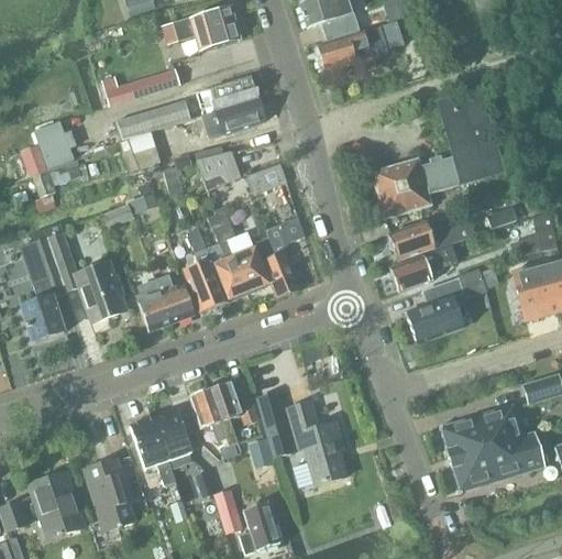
[(125,0),(130,11),(155,3),(154,0),(125,0)]
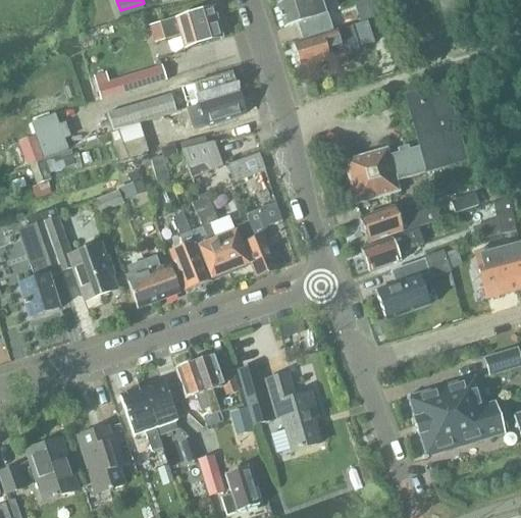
[(284,0),(278,2),(285,24),(298,20),(303,37),(332,28),(322,0),(284,0)]
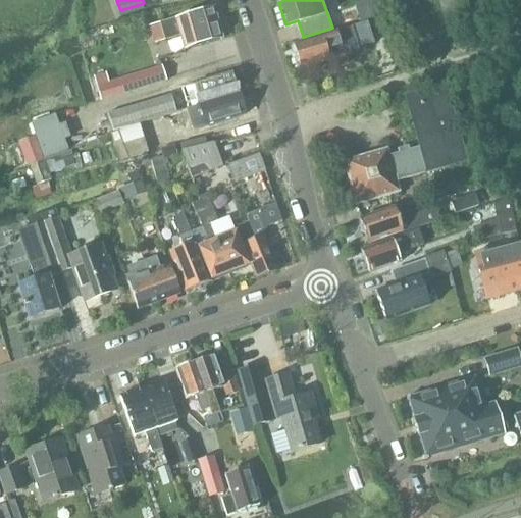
[(361,16),(378,11),(375,0),(356,0),(361,16)]
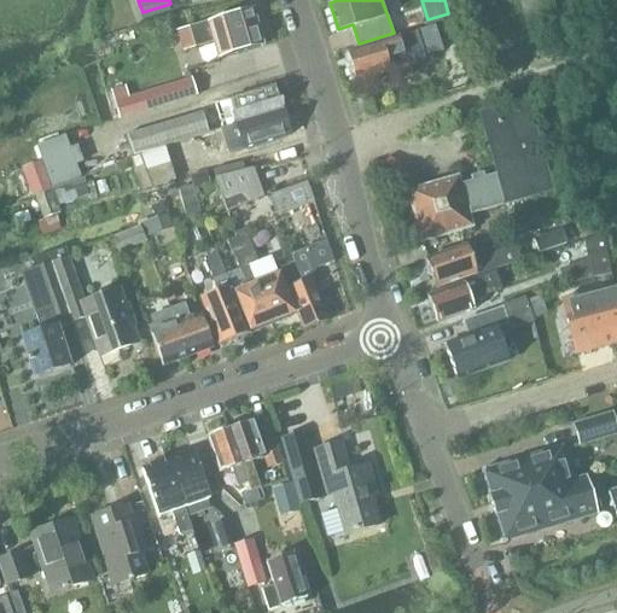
[(182,47),(196,44),(196,45),(214,39),(219,56),(265,42),(254,5),(190,24),(187,17),(175,21),(182,47)]
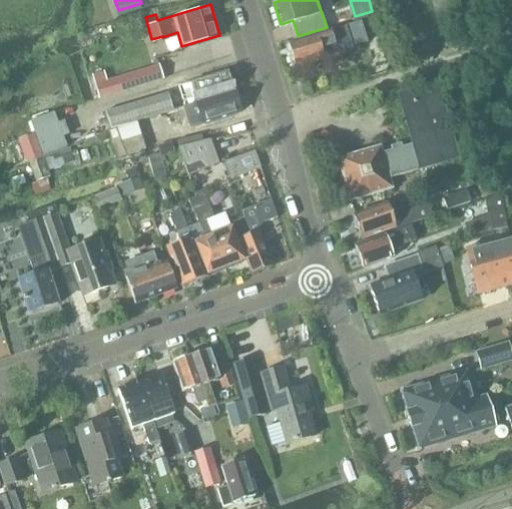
[(361,18),(346,23),(346,24),(351,38),(352,44),(368,39),(361,18)]
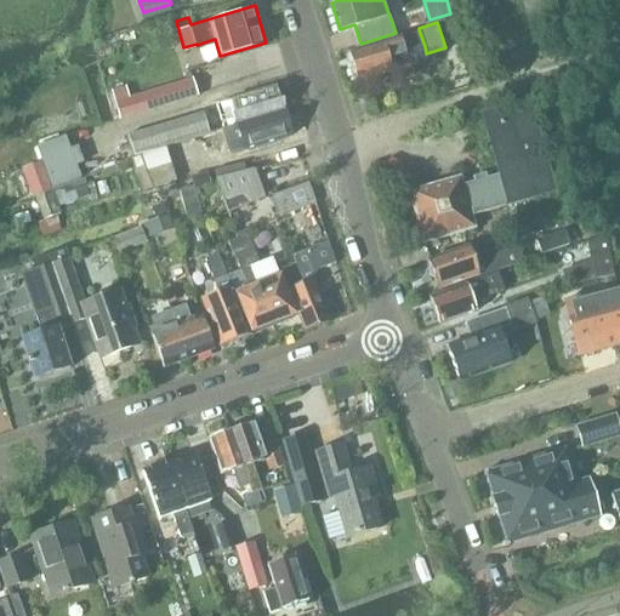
[(419,29),(348,50),(353,63),(351,67),(353,73),(357,75),(357,78),(392,68),(388,57),(425,46),(419,29)]
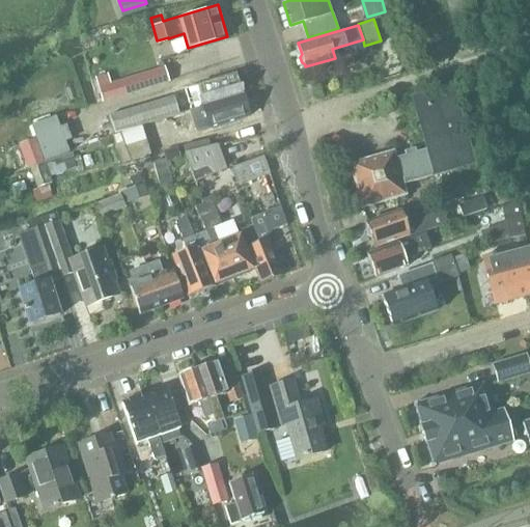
[(91,72),(94,82),(93,83),(99,101),(169,79),(165,65),(108,83),(103,67),(91,72)]
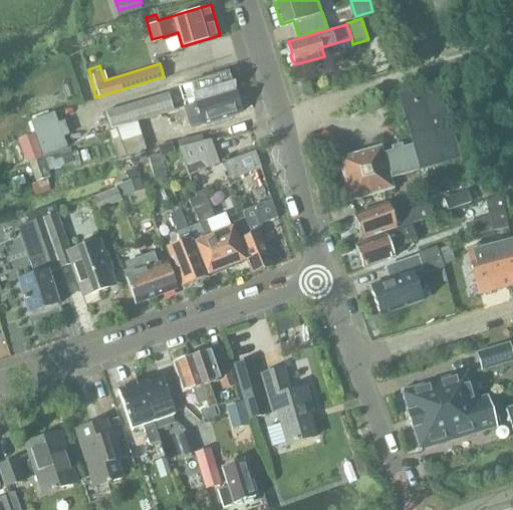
[(185,104),(192,102),(235,88),(229,69),(199,78),(202,90),(182,96),(185,104)]
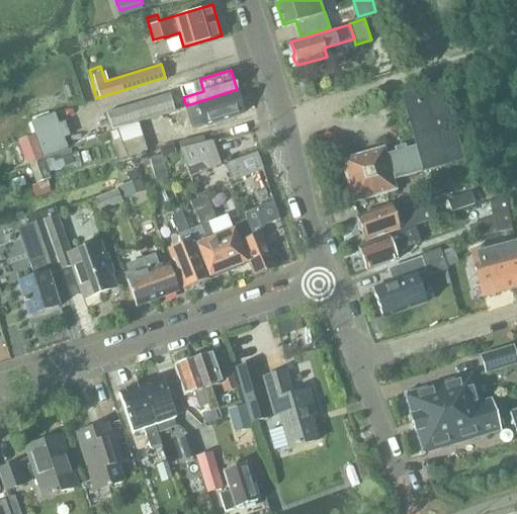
[(385,148),(384,145),(341,157),(353,200),(397,187),(394,177),(463,157),(442,81),(403,92),(417,144),(406,147),(405,143),(385,148)]
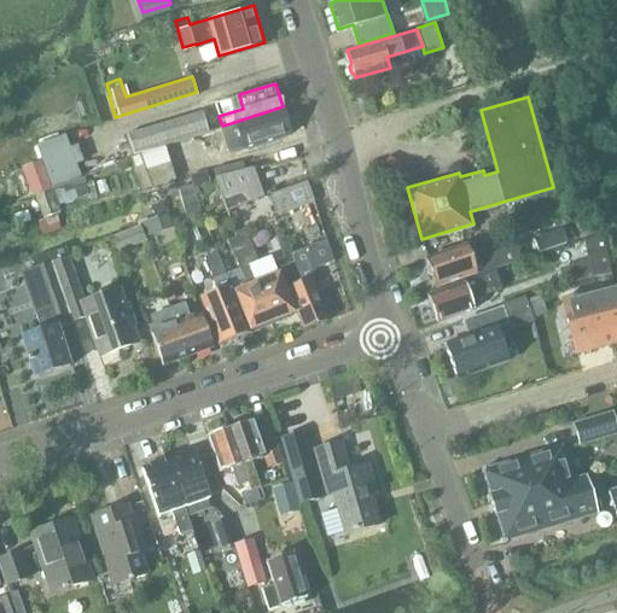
[(283,106),(231,123),(233,132),(249,127),(252,141),(290,130),(283,106)]
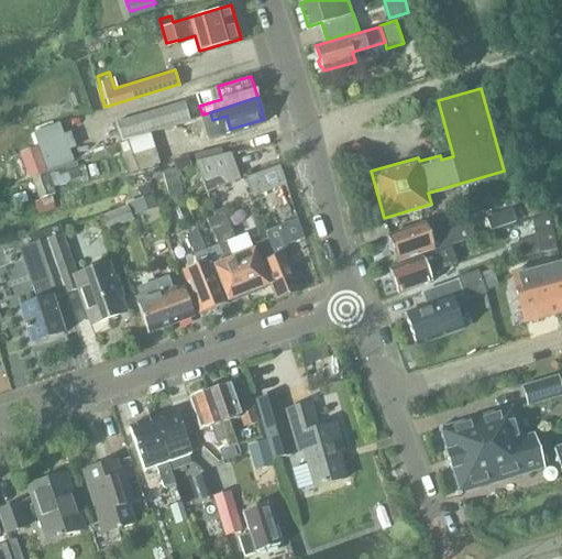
[(117,120),(122,139),(190,118),(185,100),(117,120)]
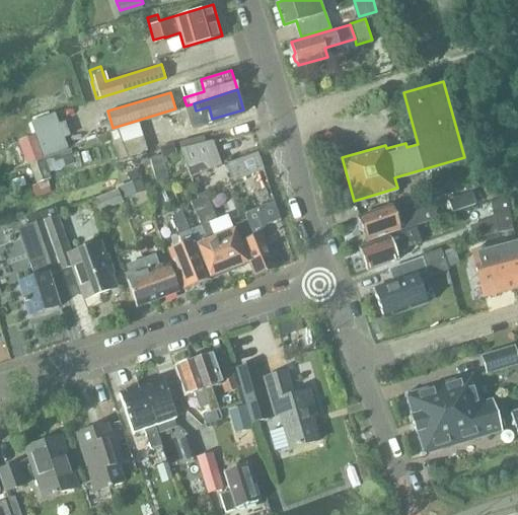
[(57,112),(31,120),(35,131),(45,156),(69,148),(66,137),(74,134),(69,121),(61,123),(57,112)]
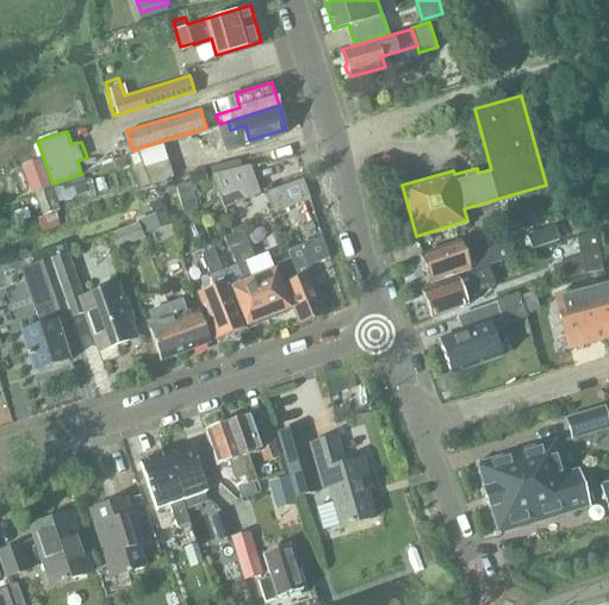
[(130,151),(143,185),(174,174),(165,141),(130,151)]
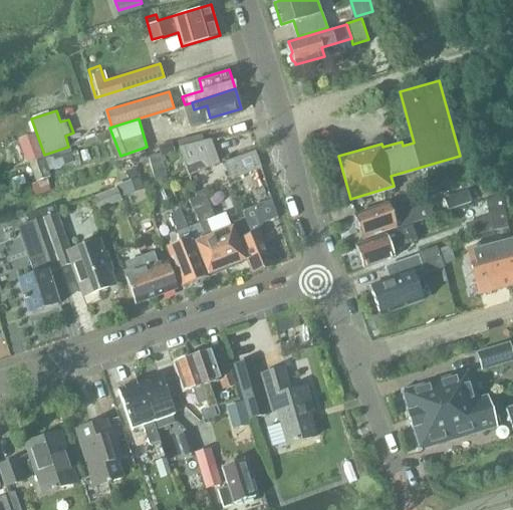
[(19,136),(27,160),(29,159),(37,179),(50,174),(48,168),(44,155),(35,130),(19,136)]
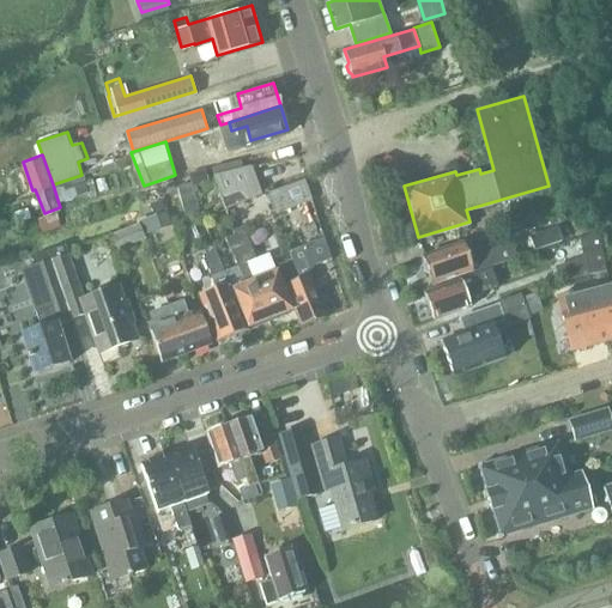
[(242,166),(220,172),(218,172),(224,195),(234,193),(248,195),(261,190),(252,166),(242,166)]
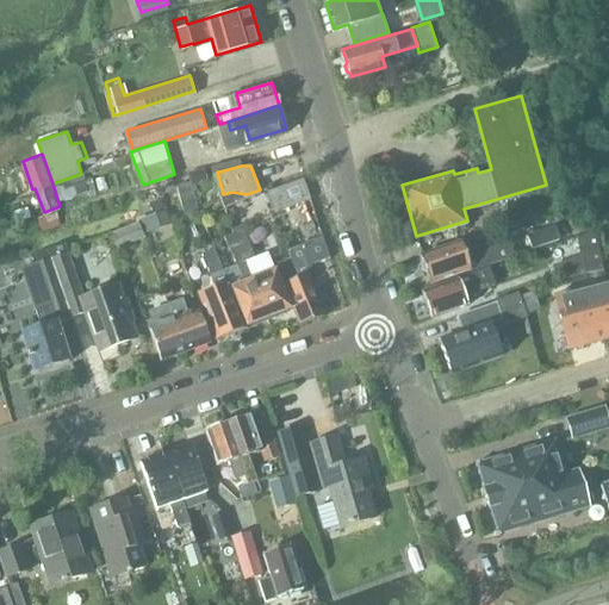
[(81,174),(53,184),(57,199),(87,188),(81,174)]
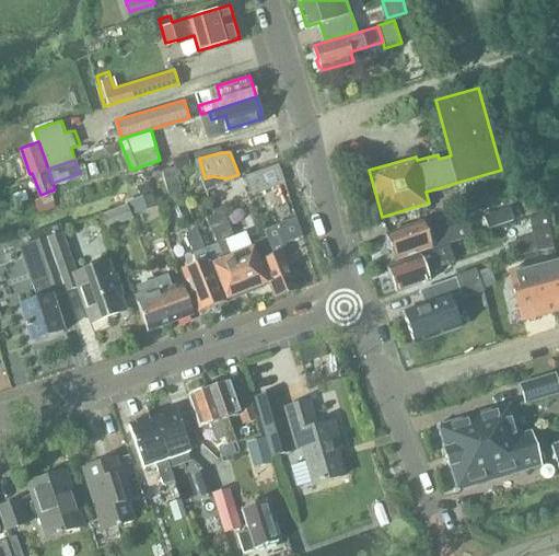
[(162,169),(171,195),(183,192),(172,165),(162,169)]
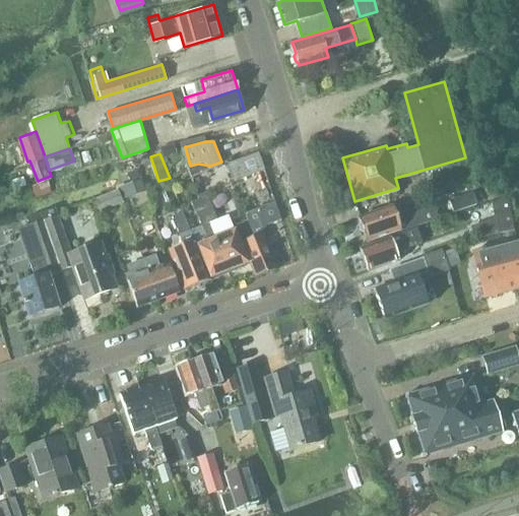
[(137,169),(127,172),(131,181),(140,177),(137,169)]
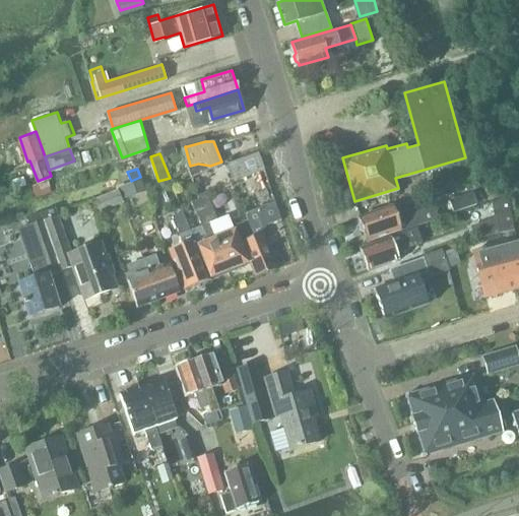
[(123,181),(116,184),(117,186),(118,188),(119,187),(123,196),(145,189),(140,177),(131,181),(124,183),(123,182),(123,181)]
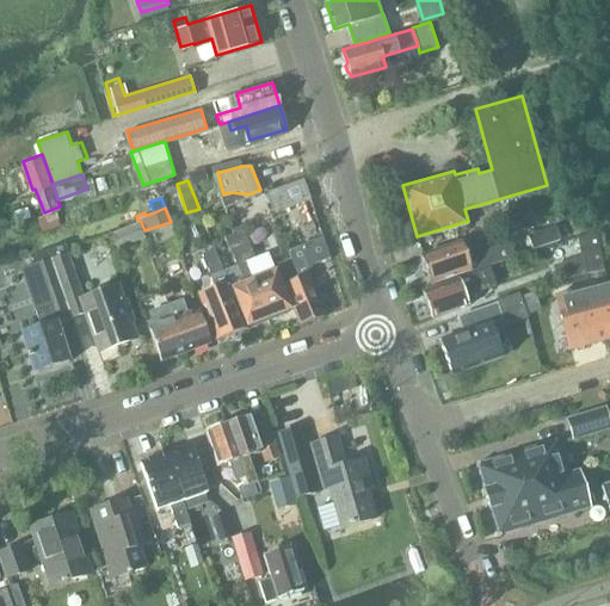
[(235,232),(240,243),(240,242),(246,260),(267,315),(289,307),(276,271),(263,276),(239,214),(229,217),(235,232)]
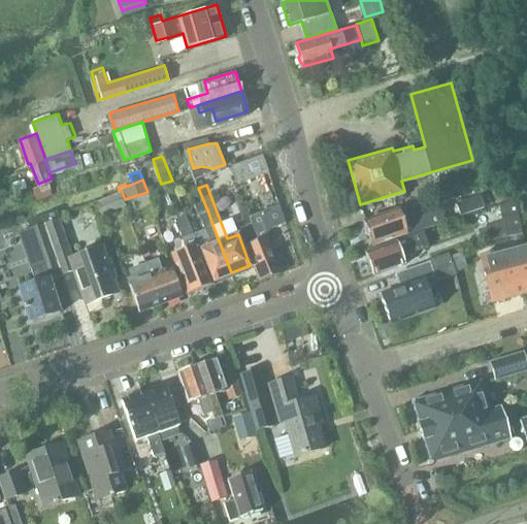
[(97,200),(102,213),(126,202),(121,190),(120,191),(97,200)]
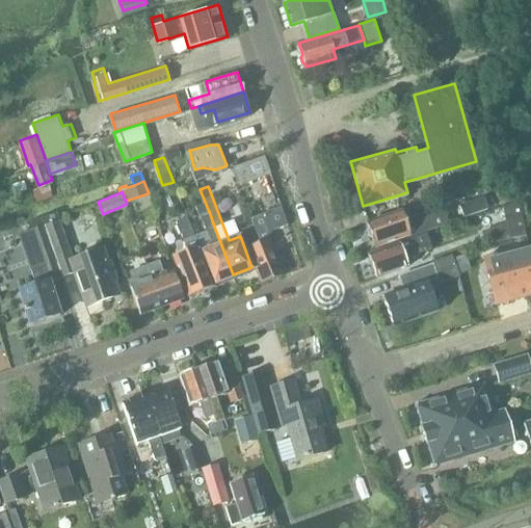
[(483,195),(460,204),(465,215),(487,207),(483,195)]
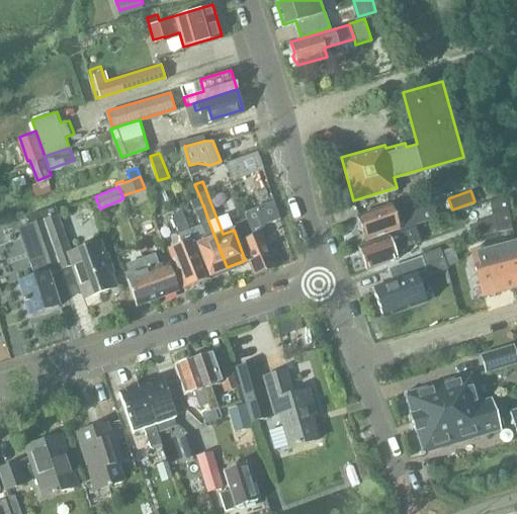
[(491,197),(496,230),(512,228),(508,194),(491,197)]
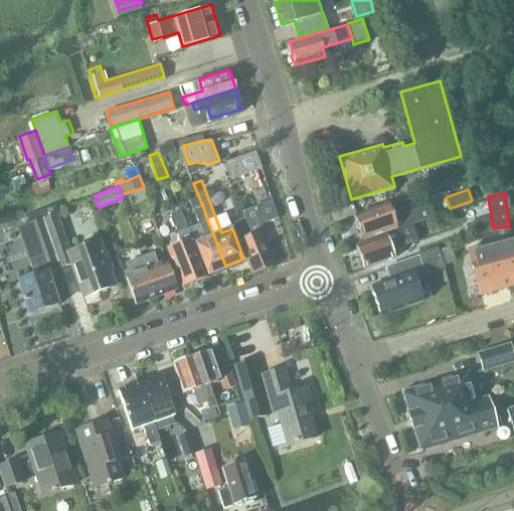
[(198,195),(189,198),(193,208),(194,207),(202,205),(198,195)]
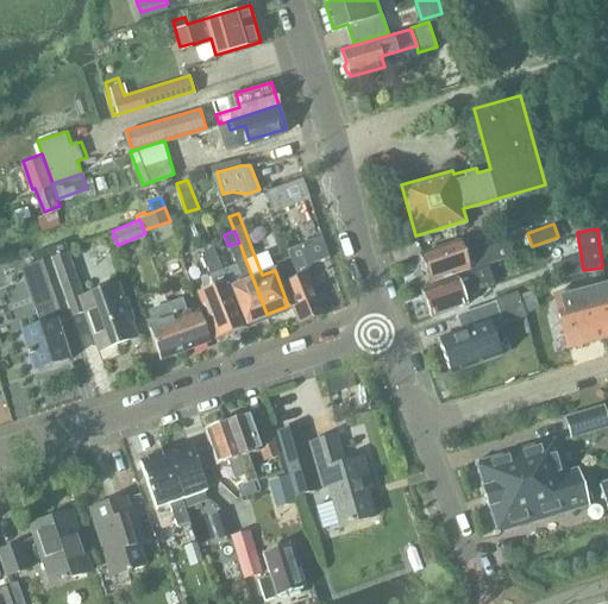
[(292,258),(287,259),(276,264),(283,282),(299,322),(325,312),(308,271),(313,262),(328,256),(320,233),(287,245),(292,258)]
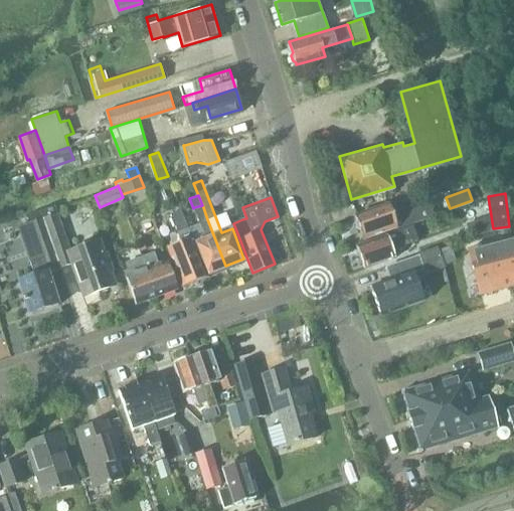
[(357,216),(355,219),(357,225),(360,227),(364,237),(396,226),(415,219),(416,221),(436,214),(431,200),(391,213),(387,203),(356,213),(357,216)]
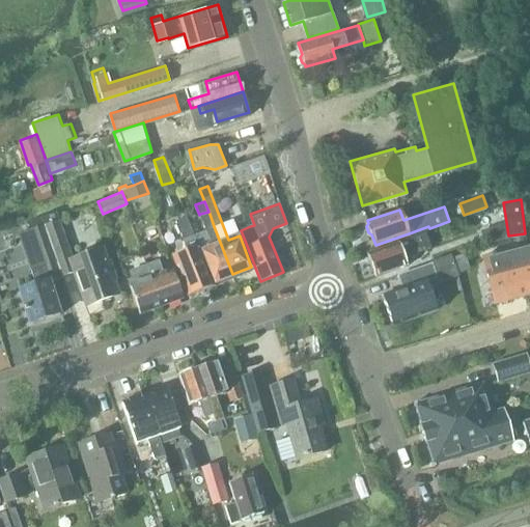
[(213,246),(202,250),(214,281),(232,274),(214,226),(208,211),(208,212),(200,214),(213,246)]
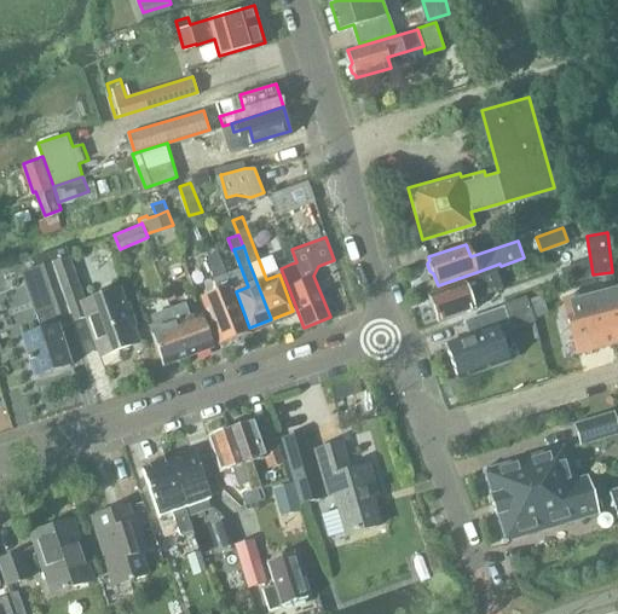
[(219,288),(202,295),(220,342),(249,331),(234,291),(236,291),(219,250),(206,256),(219,288)]
